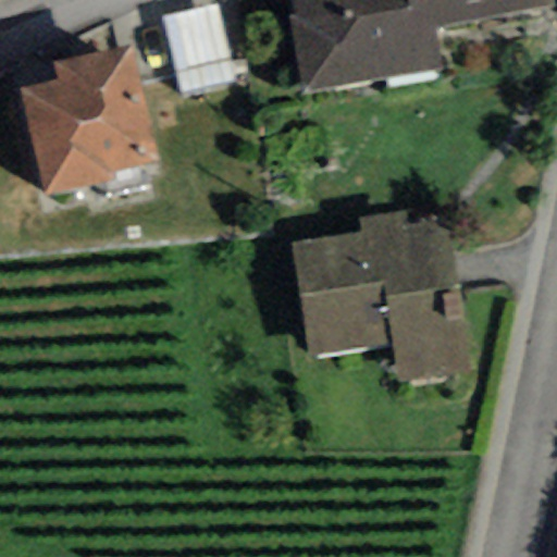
[(288,0),(301,94),(443,67),(437,28),(433,7),(408,11),(406,0),(288,0)]
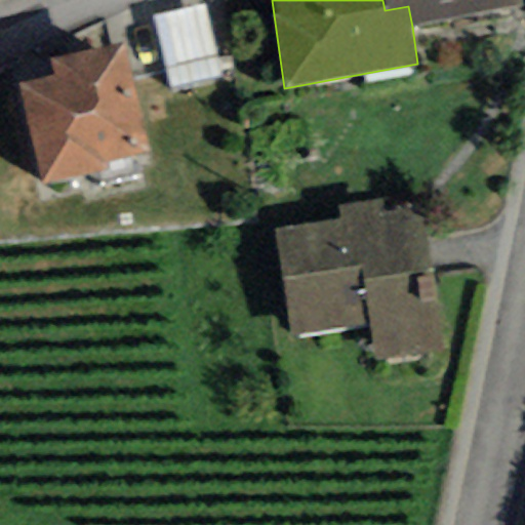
[(521,6),(519,0),(382,0),(385,10),(408,6),(412,27),(521,6)]
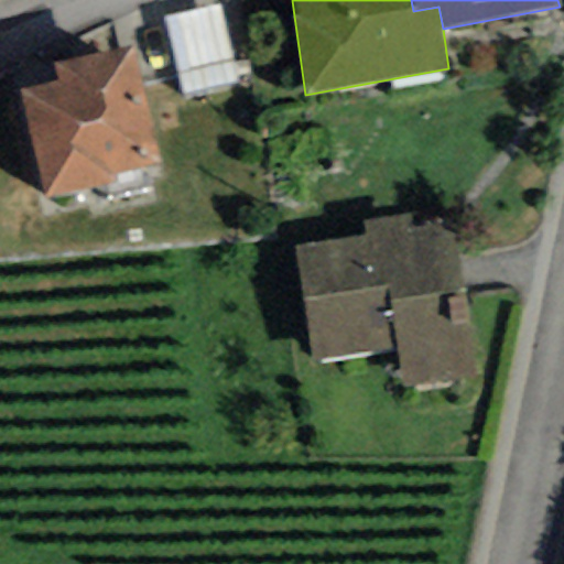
[(218,4),(162,18),(180,96),(237,83),(218,4)]
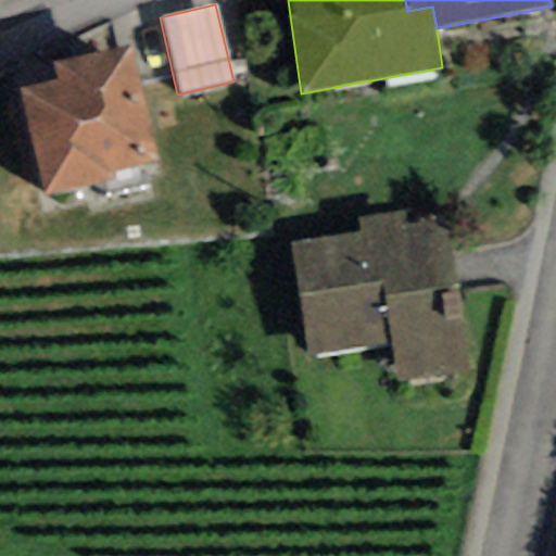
[(115,180),(113,173),(158,163),(130,46),(54,63),(59,80),(20,90),(45,197),(115,180)]
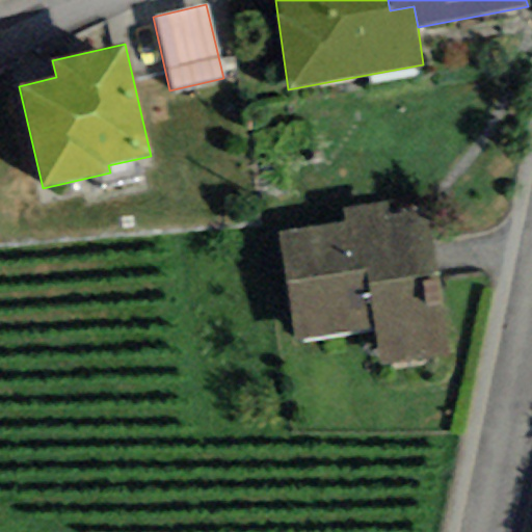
[(364,331),(375,330),(381,369),(449,358),(422,198),(355,210),(344,211),(345,221),(277,233),(296,343),(364,331)]
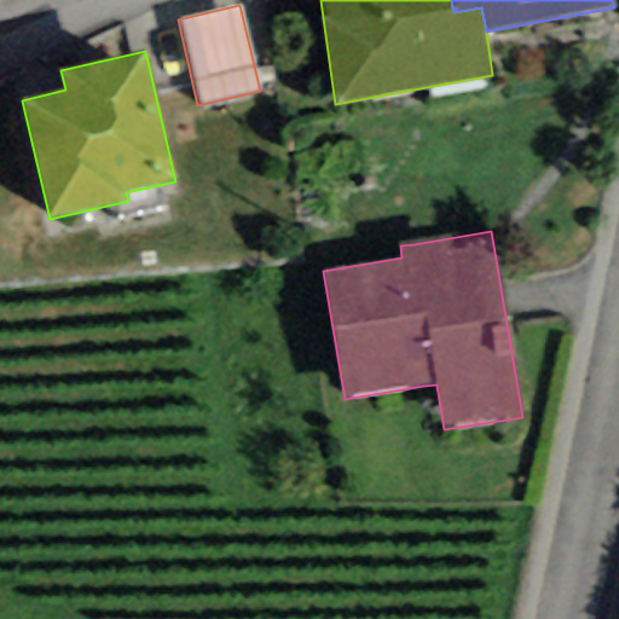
All buildings are outlined.
